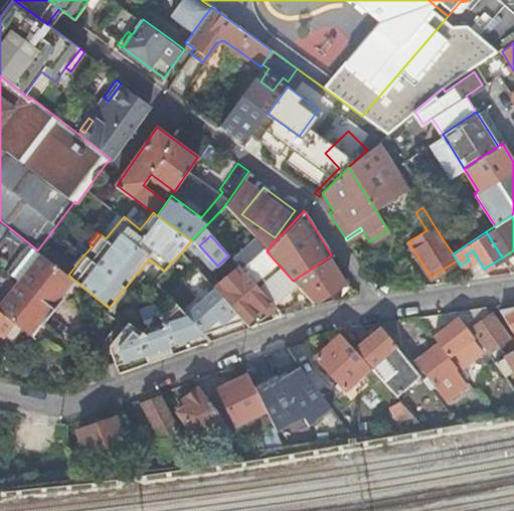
[(232,260),(238,267),(271,302),(275,307),(278,310),(294,304),(289,289),(295,284),(293,281),(267,251),(255,238),(232,260)]
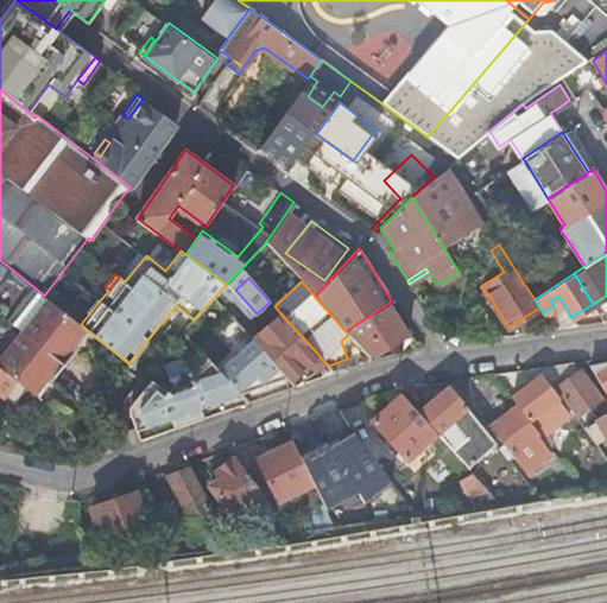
[(554,306),(566,325),(575,324),(571,317),(558,296),(550,300),(554,306)]
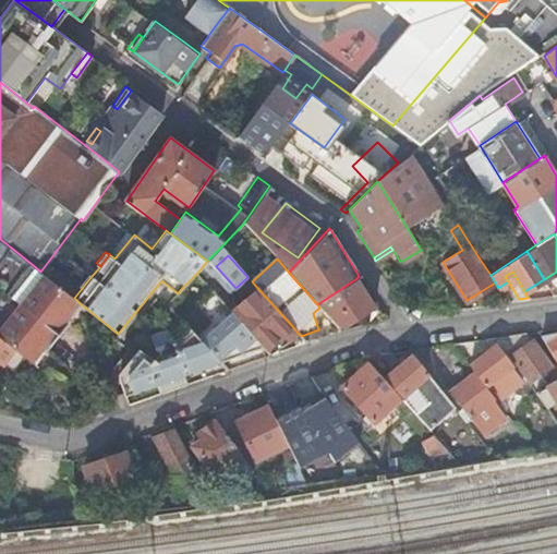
[(43,273),(0,329),(0,336),(17,350),(31,360),(35,363),(44,352),(50,352),(73,321),(71,315),(80,303),(74,298),(43,273)]
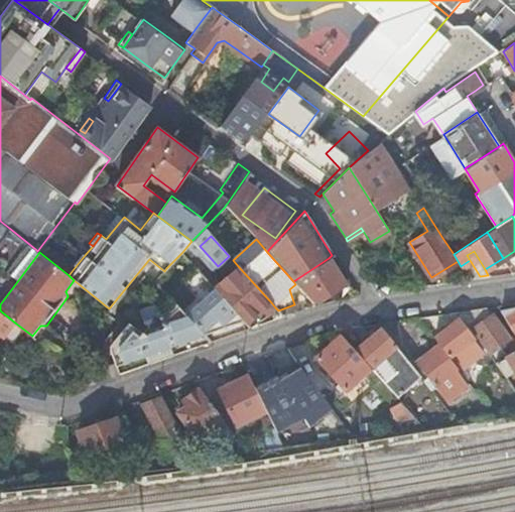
[(73,263),(77,265),(85,255),(81,252),(73,263)]
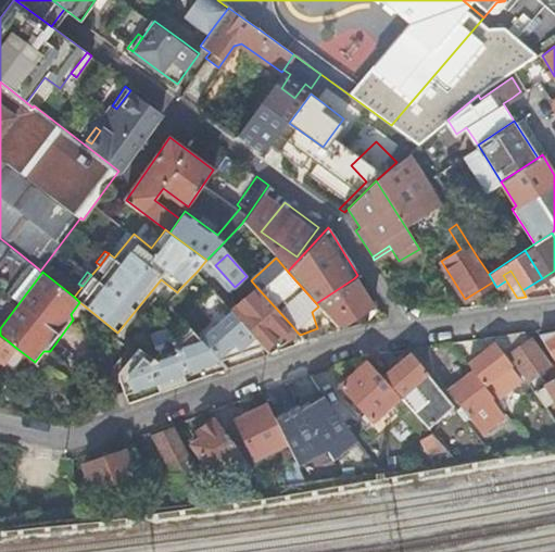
[(354,278),(316,303),(318,306),(322,310),(336,326),(348,317),(350,320),(353,317),(370,306),(354,278)]
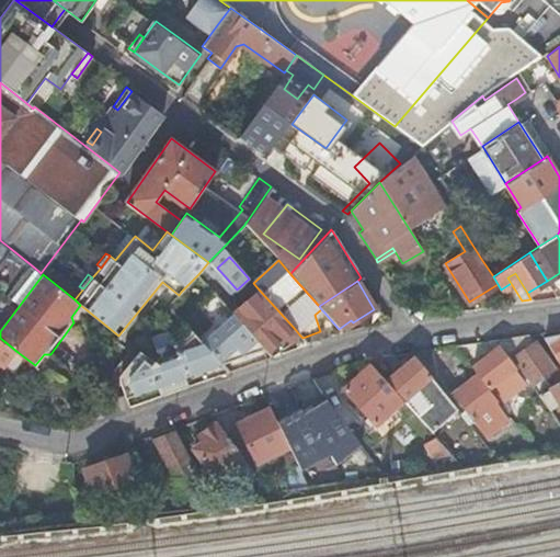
[(260,291),(233,314),(266,350),(267,352),(290,333),(295,329),(260,291)]
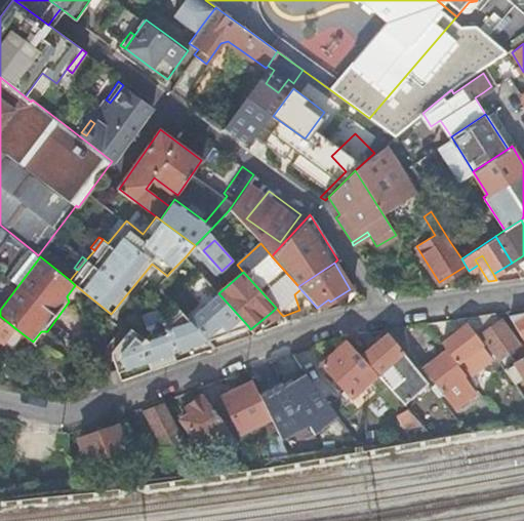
[(199,302),(185,315),(210,344),(213,347),(254,333),(250,329),(249,327),(218,293),(217,291),(206,279),(200,273),(185,286),(199,302)]
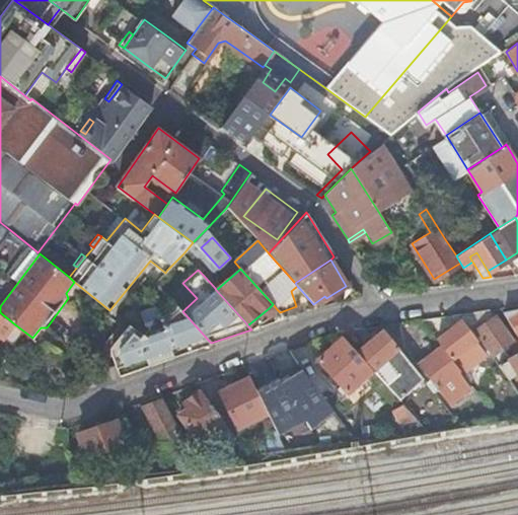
[(68,298),(78,285),(74,282),(66,293),(68,298)]
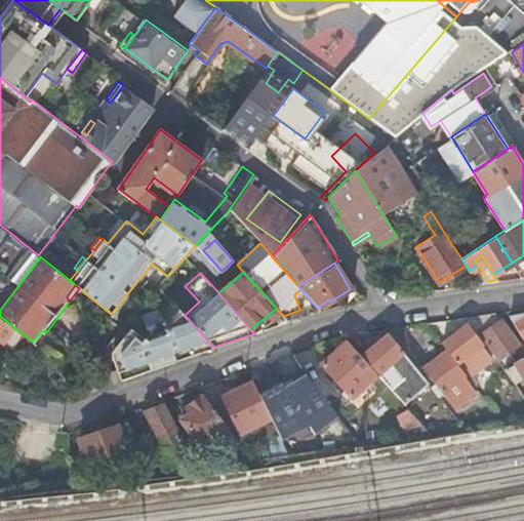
[(162,318),(175,306),(172,302),(160,313),(162,318)]
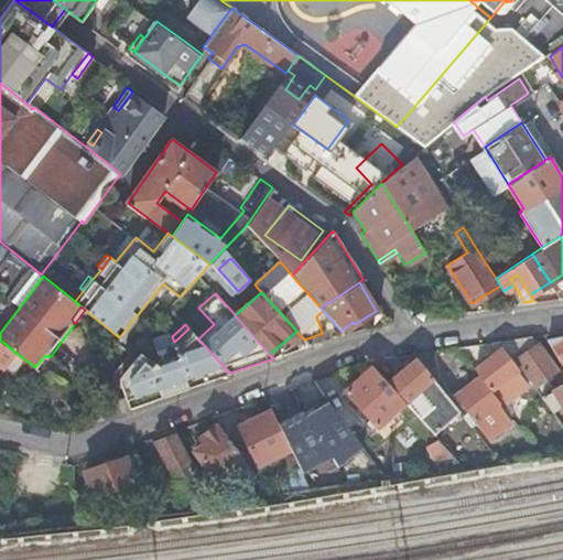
[(126,396),(130,408),(229,373),(226,369),(198,338),(191,331),(188,329),(174,342),(176,347),(166,351),(157,363),(142,352),(121,376),(121,377),(121,378),(120,378),(120,379),(120,380),(120,381),(121,383),(126,396)]
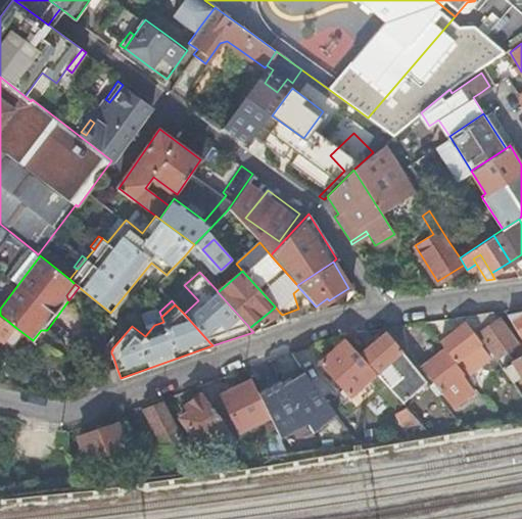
[(492,311),(463,315),(512,382),(521,376),(521,356),(514,361),(506,349),(515,342),(492,311)]
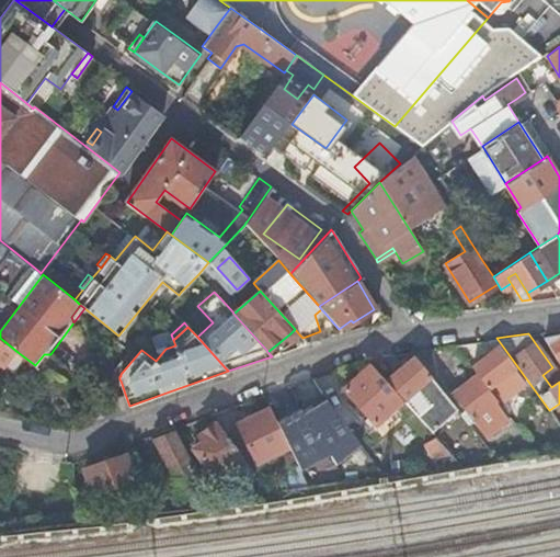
[(559,334),(545,338),(559,363),(559,365),(559,334)]
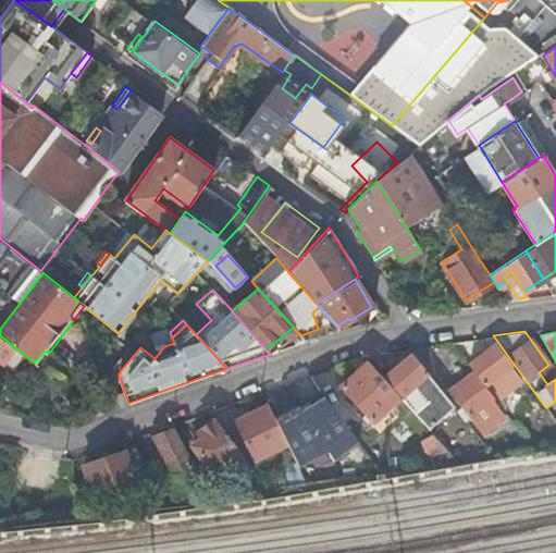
[(0,349),(11,358),(17,349),(0,335),(0,349)]
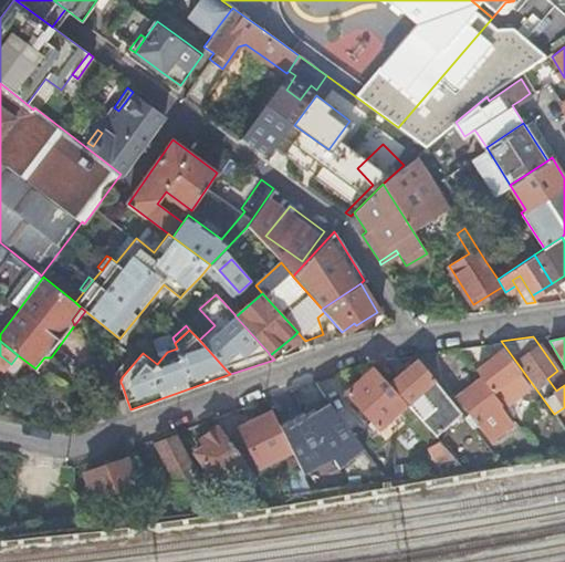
[(502,351),(474,370),(481,378),(499,402),(502,405),(527,386),(502,351)]
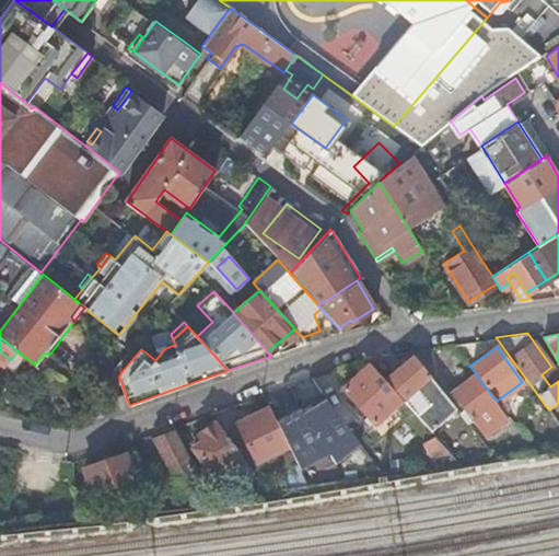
[(44,354),(35,365),(39,368),(50,354),(44,354)]
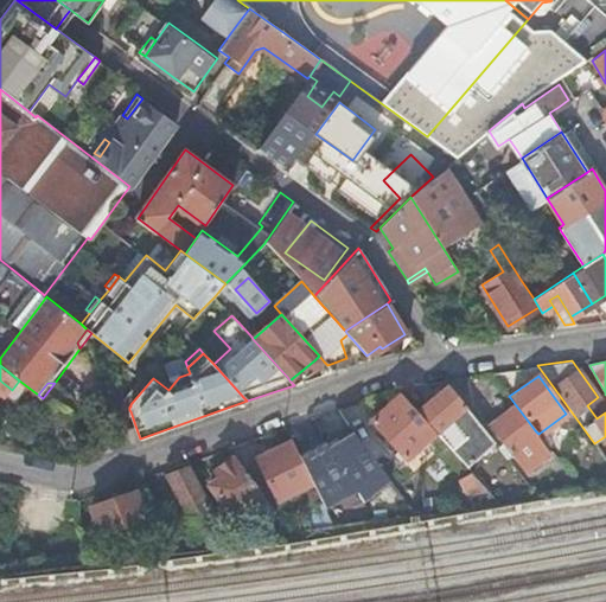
[(409,385),(401,392),(414,407),(422,399),(409,385)]
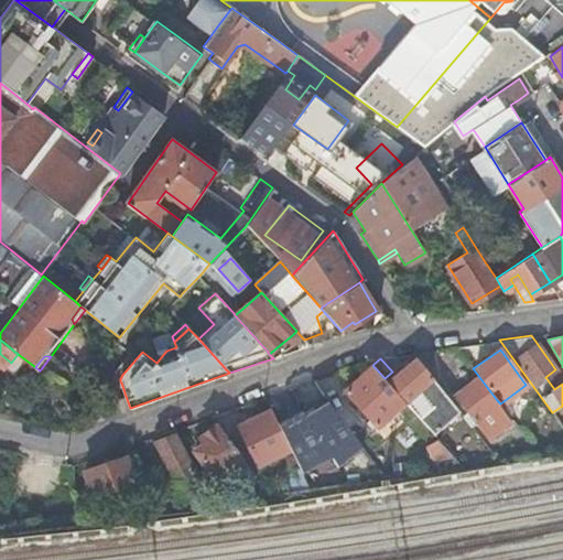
[(415,358),(388,383),(404,400),(405,401),(419,390),(434,409),(447,397),(415,358)]
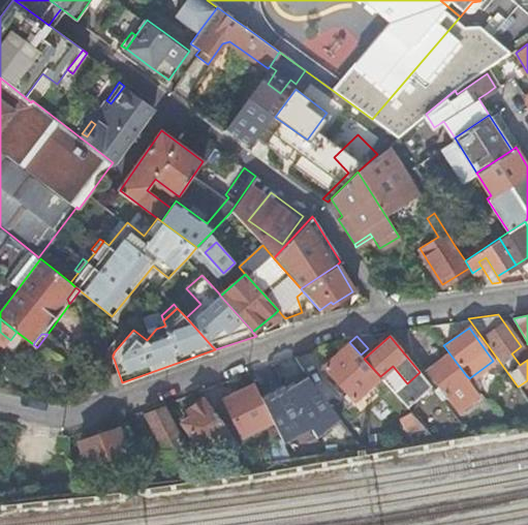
[(361,354),(349,342),(324,366),(353,399),(379,375),(364,359),(361,354)]
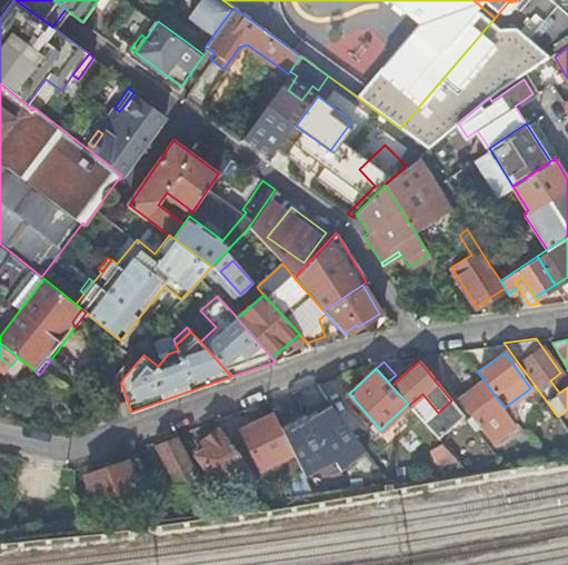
[(501,404),(484,380),(459,400),(492,443),(514,425),(500,406),(501,404)]
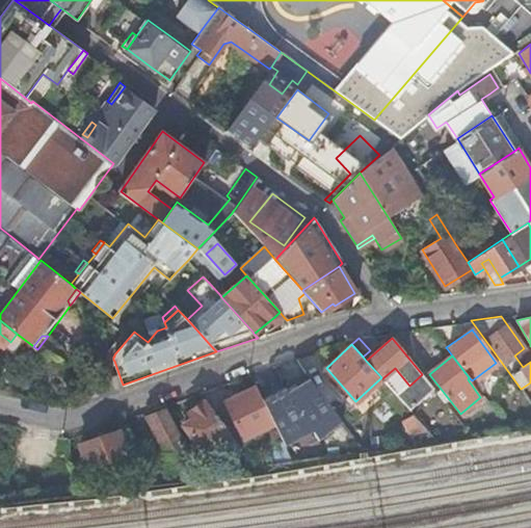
[(111,376),(114,388),(123,385),(118,373),(111,376)]
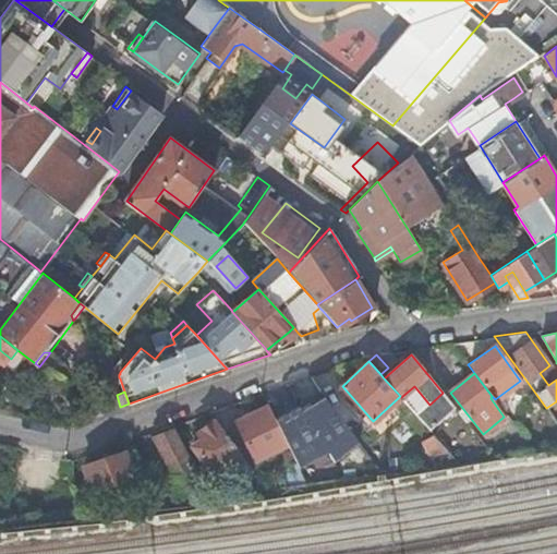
[(288,443),(269,405),(238,421),(246,437),(256,457),(288,443)]
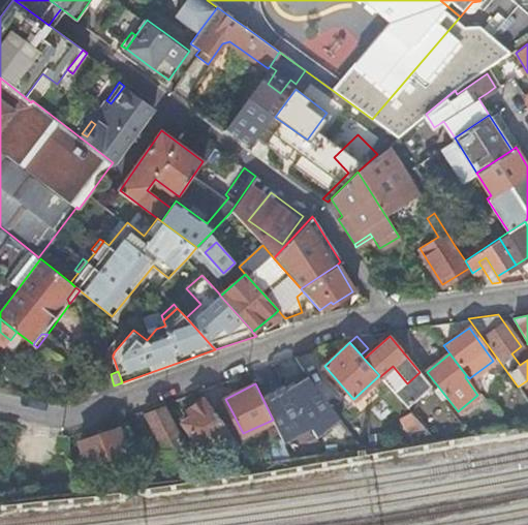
[(353,435),(320,392),(302,405),(324,439),(353,435)]
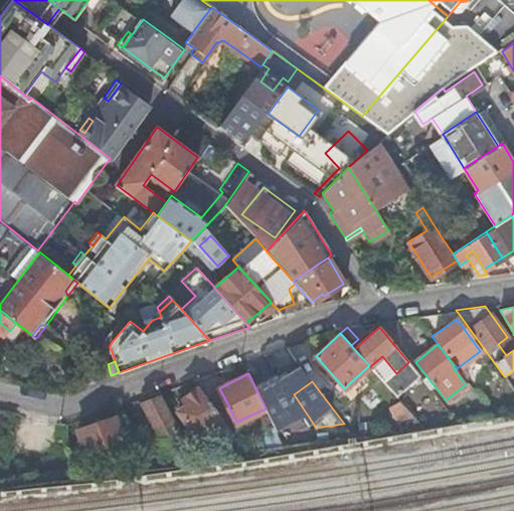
[(206,395),(199,385),(183,398),(187,403),(179,410),(197,434),(204,428),(209,434),(225,421),(216,408),(206,395)]
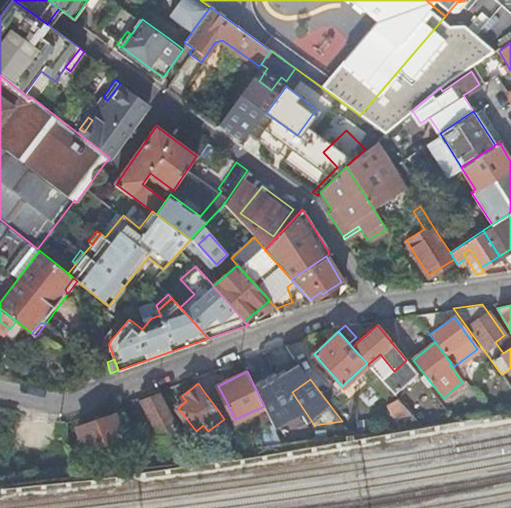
[(205,393),(215,406),(226,401),(218,386),(205,393)]
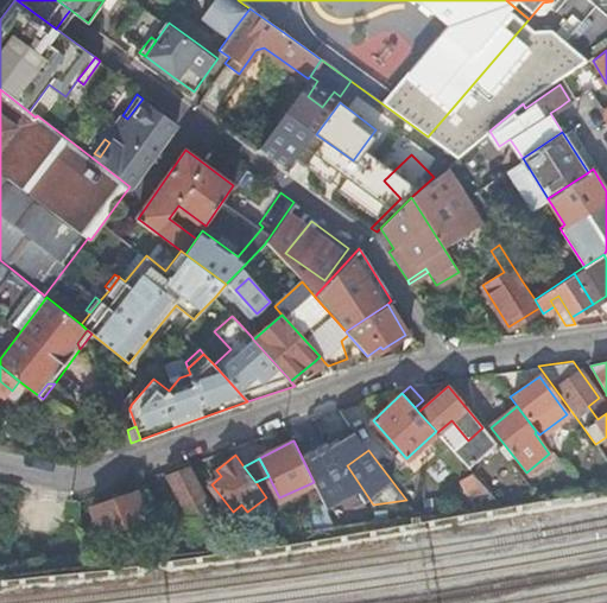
[(188,529),(213,515),(189,467),(170,476),(188,512),(181,516),(188,529)]
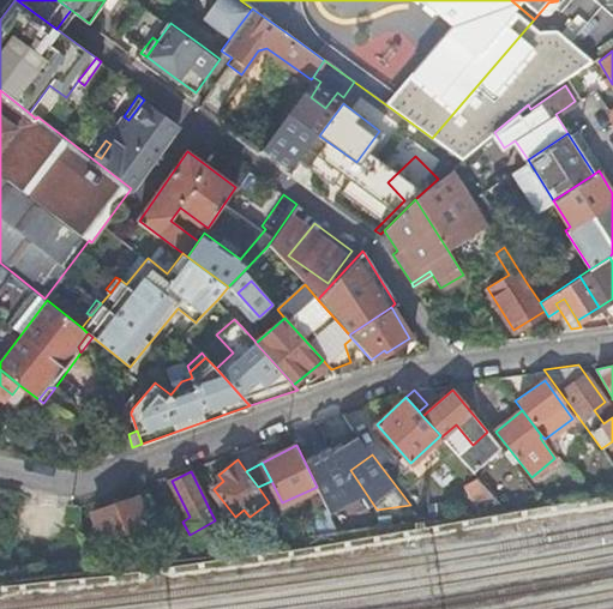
[(209,482),(214,489),(223,481),(218,475),(209,482)]
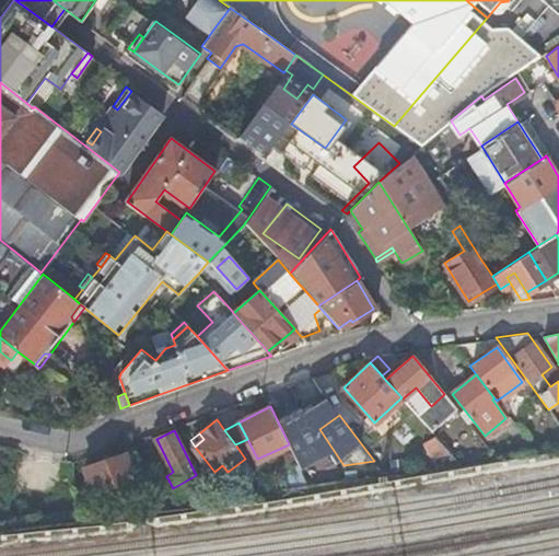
[(451,452),(434,435),(423,441),(431,455),(451,452)]
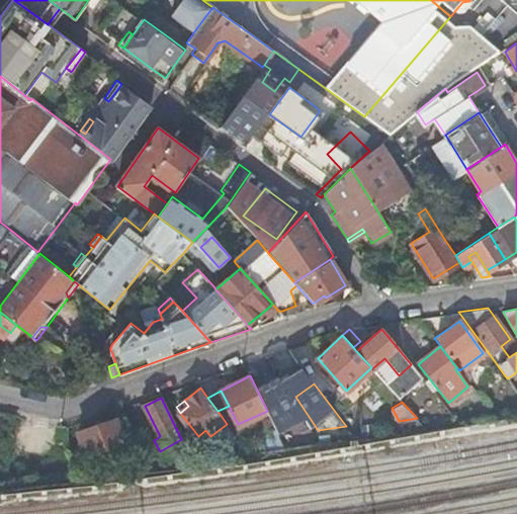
[(11,418),(0,414),(0,431),(7,433),(11,418)]
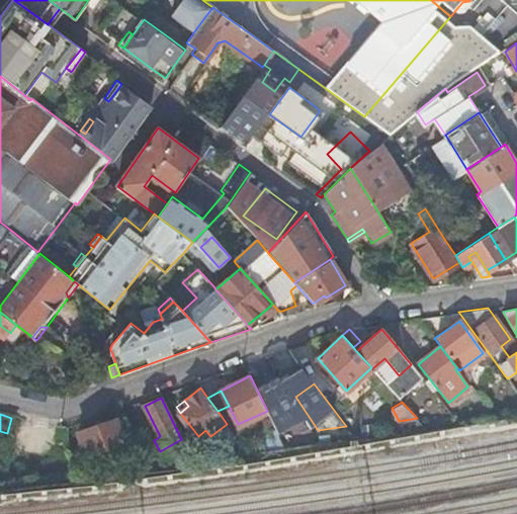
[(86,453),(122,439),(115,419),(79,432),(86,453)]
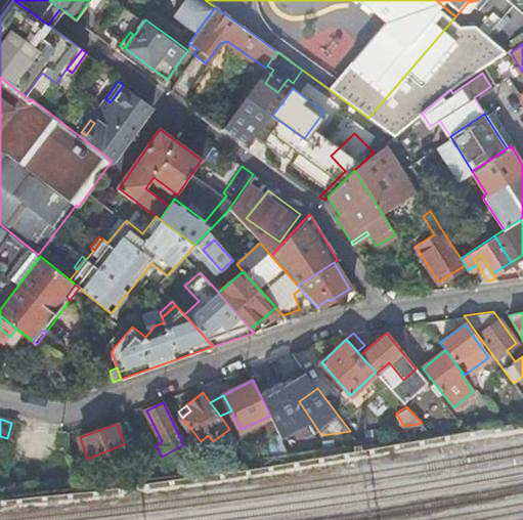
[(130,446),(137,468),(153,466),(146,446),(130,446)]
